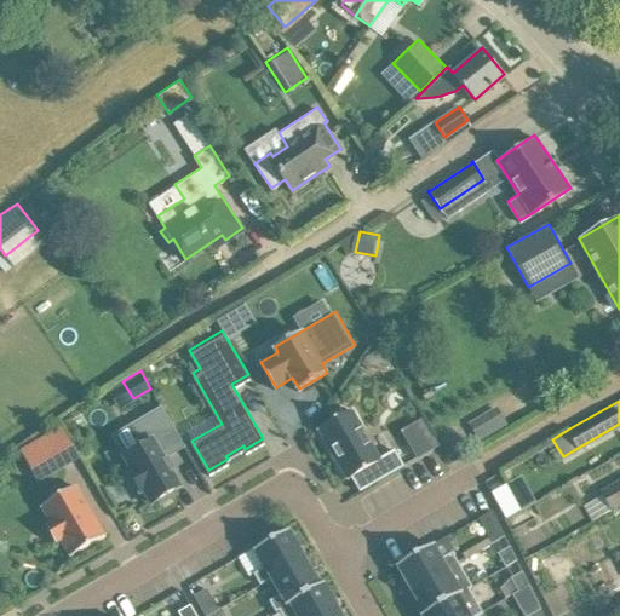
[(480,442),(509,425),(495,404),(468,421),(480,442)]
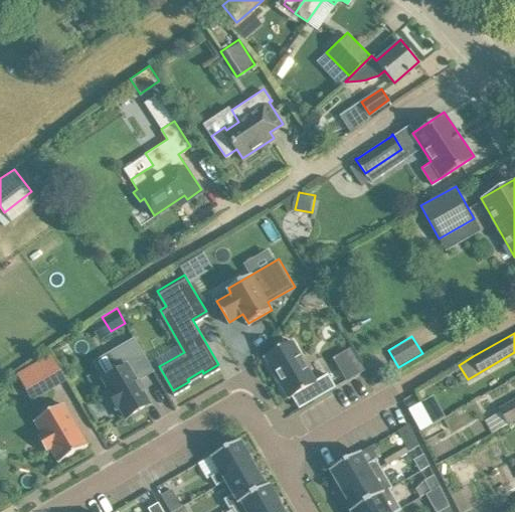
[(147,408),(145,406),(149,403),(142,390),(144,389),(139,381),(137,382),(135,379),(153,369),(135,337),(109,352),(119,369),(104,378),(111,390),(108,392),(116,407),(119,405),(126,417),(132,413),(134,416),(147,408)]
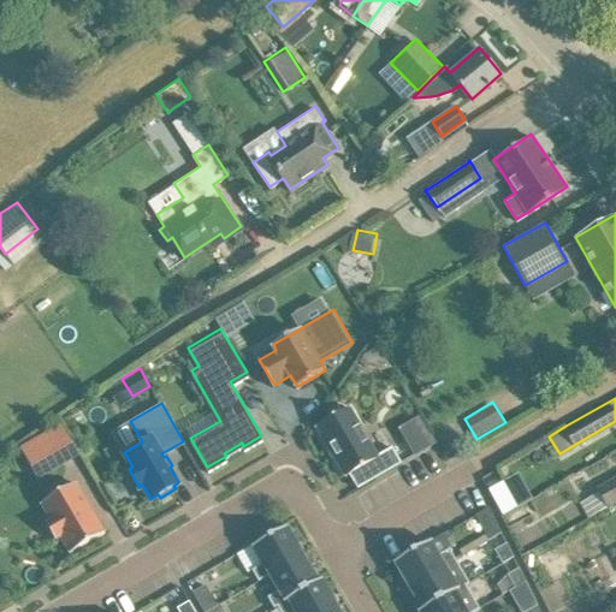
[(368,462),(377,476),(401,462),(392,445),(378,453),(349,405),(315,425),(345,475),(349,473),(368,462)]
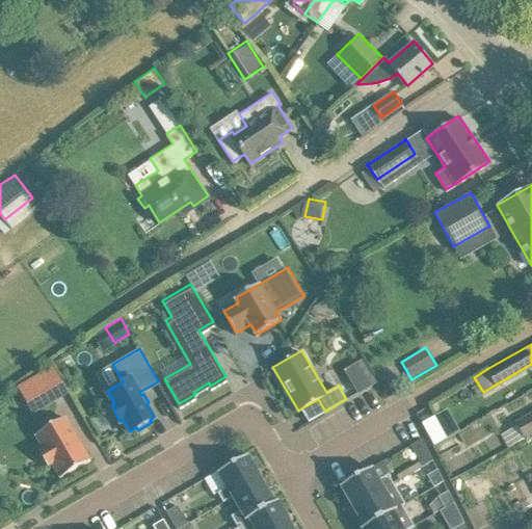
[(362,359),(347,367),(357,385),(372,376),(362,359)]
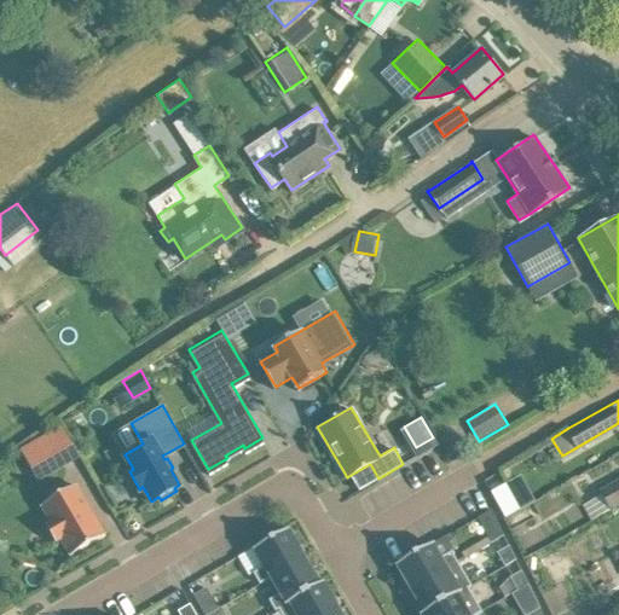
[(62,425),(21,448),(35,474),(76,451),(62,425)]
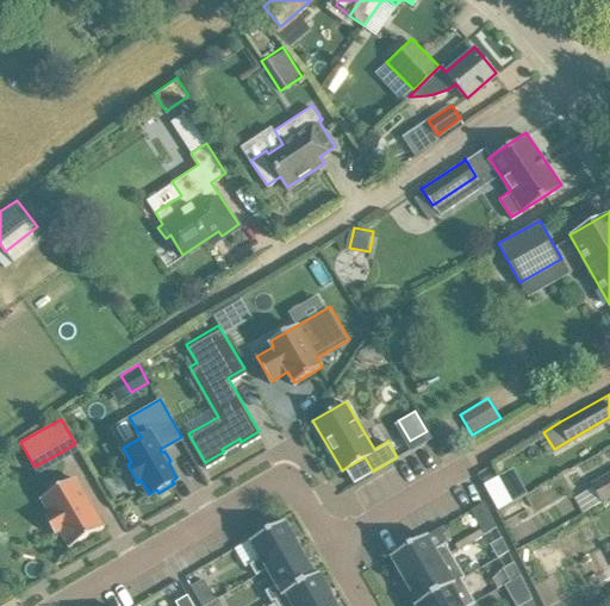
[(492,508),(523,491),(508,463),(477,481),(492,508)]
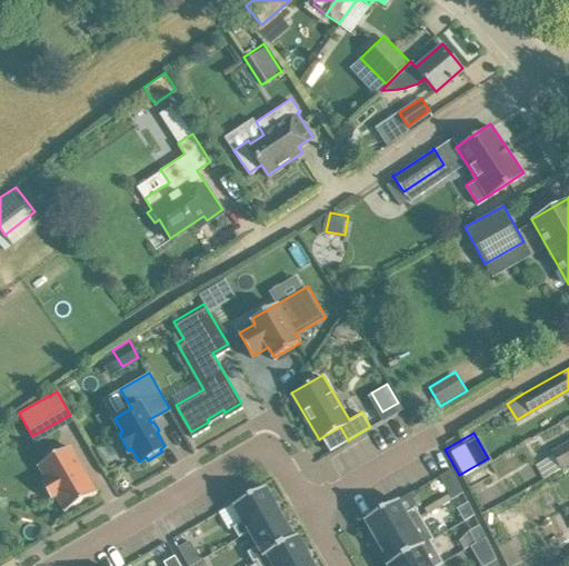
[(568,439),(549,450),(550,454),(558,467),(568,459),(568,439)]
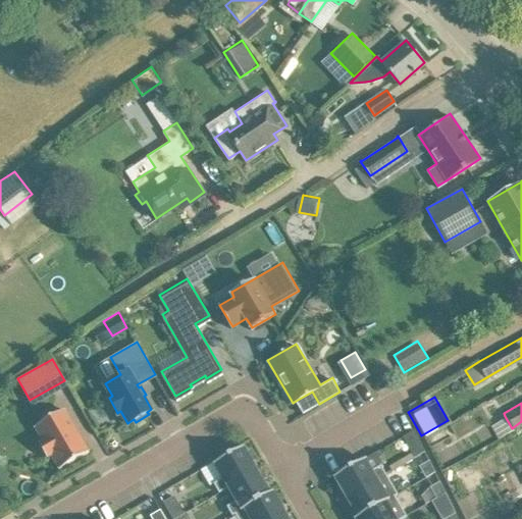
[(59,467),(89,450),(64,408),(35,425),(42,438),(38,440),(47,457),(51,454),(59,467)]
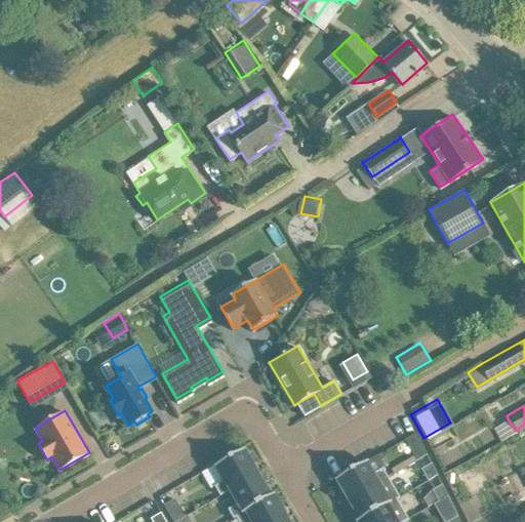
[(427,452),(422,444),(412,450),(414,453),(417,457),(427,452)]
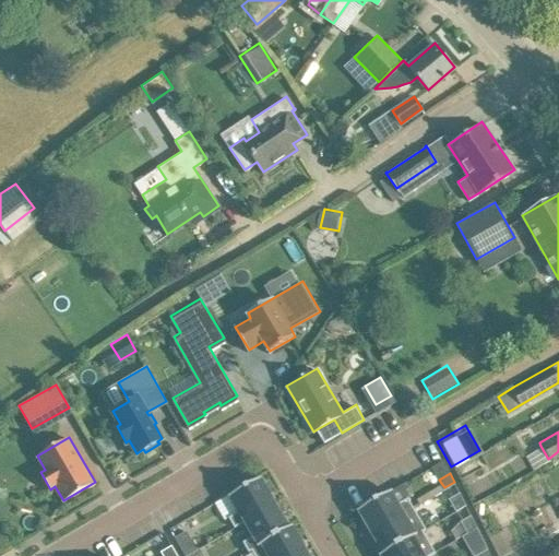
[(260,476),(229,494),(228,495),(238,510),(228,516),(234,525),(244,520),(274,501),(260,476)]
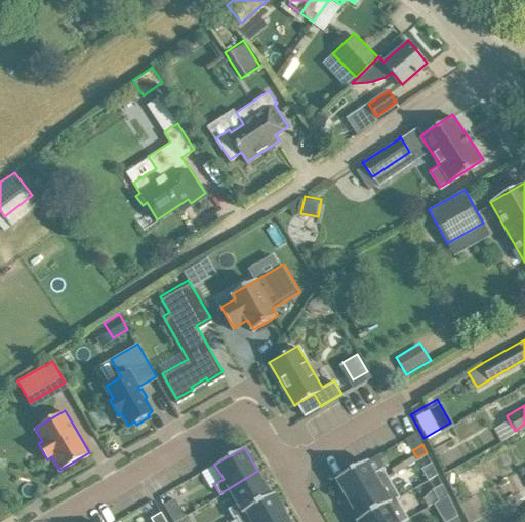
[(388,475),(382,466),(373,471),(367,459),(335,478),(348,498),(388,475)]
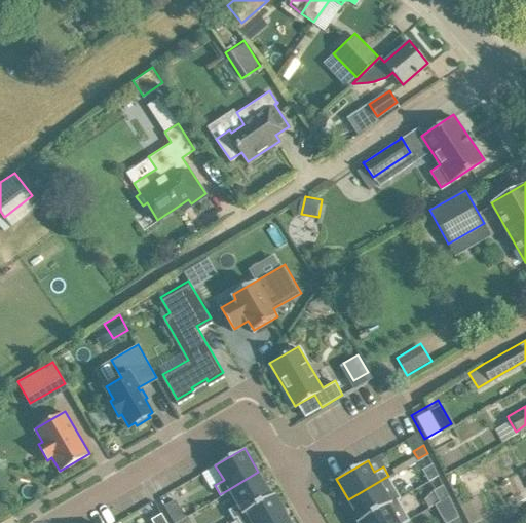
[(428,479),(439,474),(433,461),(422,468),(428,479)]
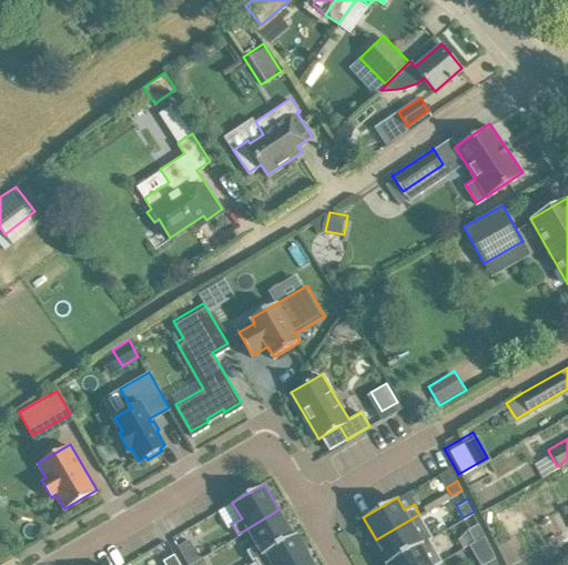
[(293,535),(293,534),(279,510),(247,528),(256,543),(246,550),(252,560),(255,557),(293,535)]
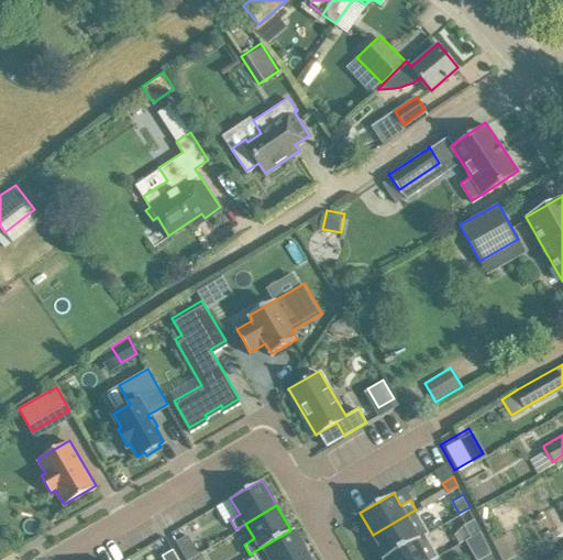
[(426,533),(426,534),(429,531),(416,509),(373,535),(385,556),(385,557),(426,533)]
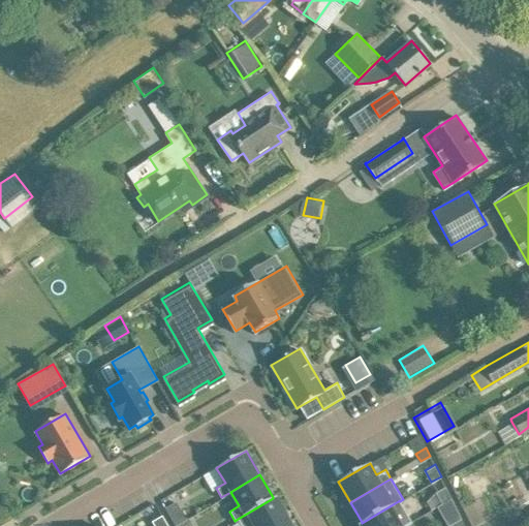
[(442,503),(452,497),(445,486),(435,492),(442,503)]
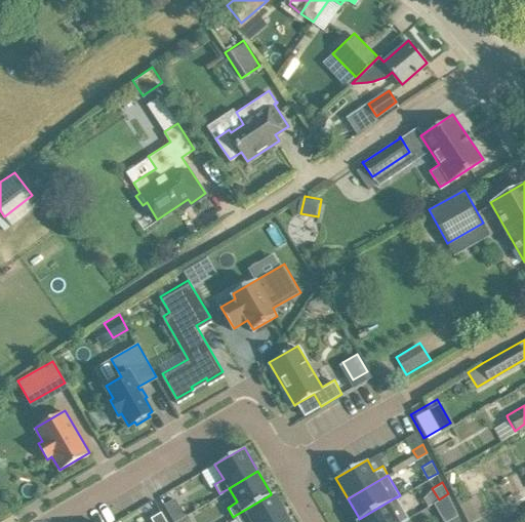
[(271,494),(236,515),(240,521),(276,521),(287,516),(274,491),(271,493),(271,494)]
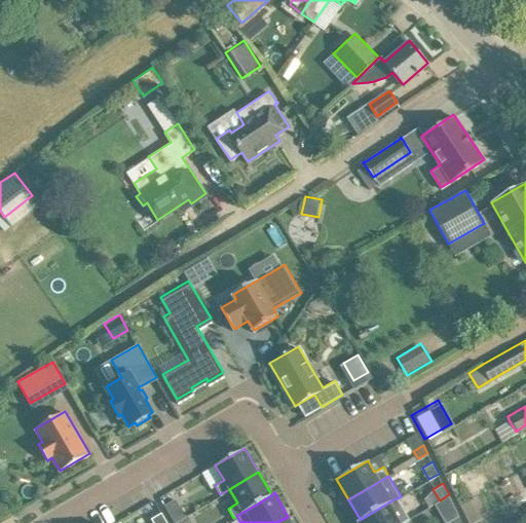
[(175,497),(164,503),(175,522),(185,516),(175,497)]
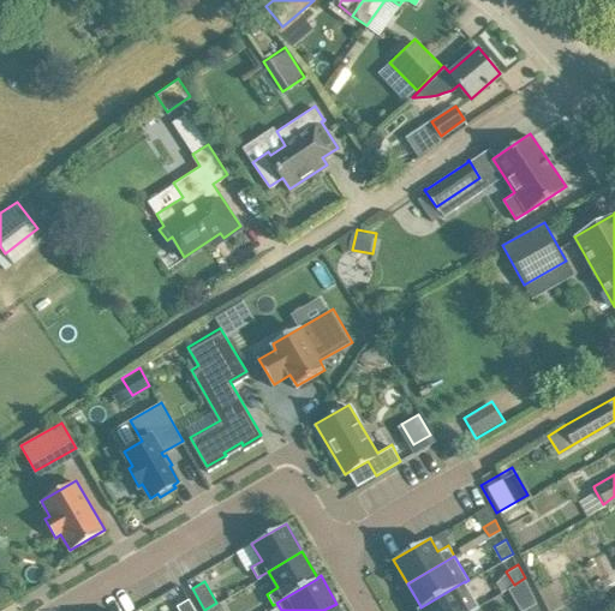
[(417,607),(418,610),(467,610),(469,610),(467,610),(469,610),(478,605),(465,582),(465,581),(421,607),(421,606),(417,607)]
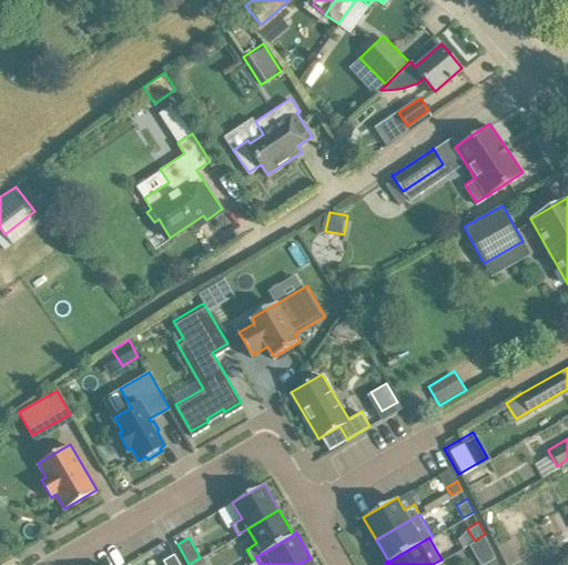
[(478,554),(483,564),(496,556),(492,547),(478,554)]
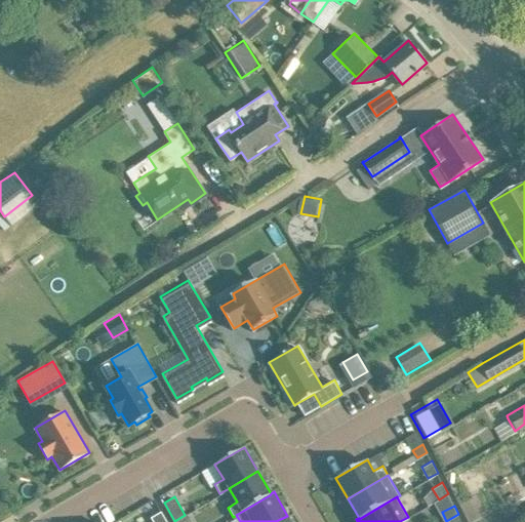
[(161,511),(151,516),(154,521),(157,521),(165,518),(161,511)]
